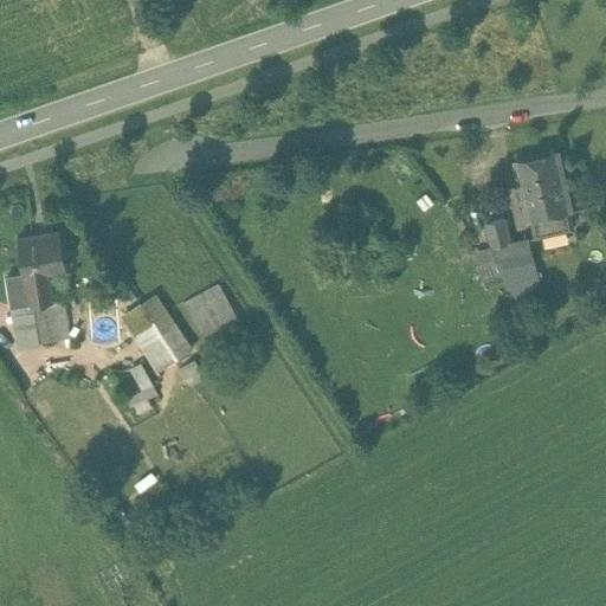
[(556,149),(516,159),(530,218),(532,218),(568,210),(571,210),(556,149)]
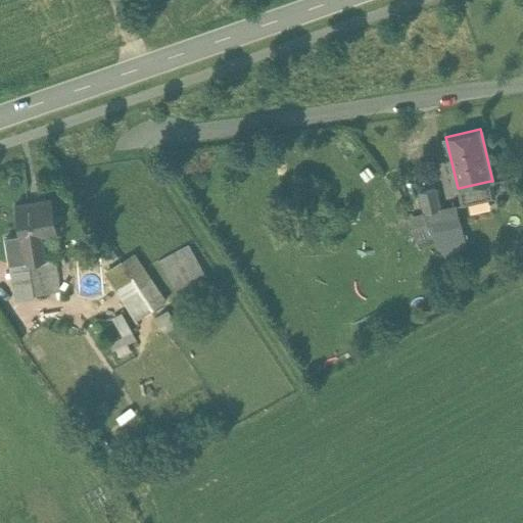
[(494,197),(490,181),(459,188),(462,203),(494,197)]
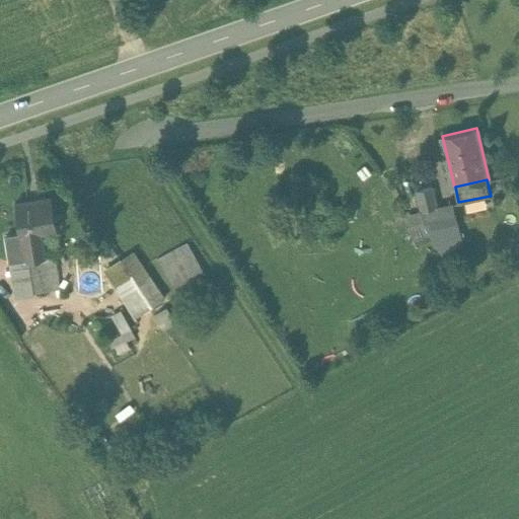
[(433,187),(417,190),(421,210),(437,207),(433,187)]
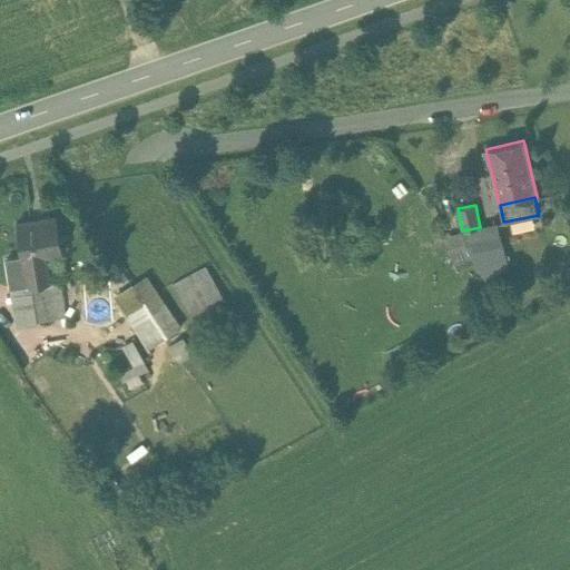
[(57,217),(17,224),(22,258),(25,258),(29,286),(29,287),(31,287),(49,284),(45,255),(62,253),(57,217)]
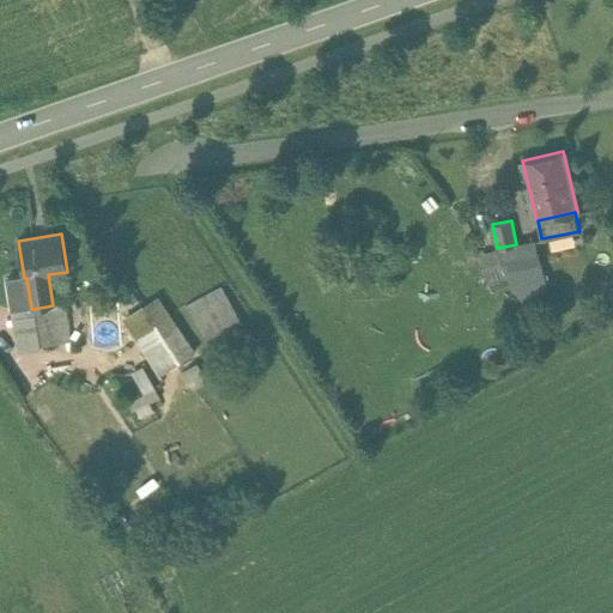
[(497,248),(502,262),(505,271),(509,279),(523,301),(548,291),(535,240),(516,244),(497,248)]
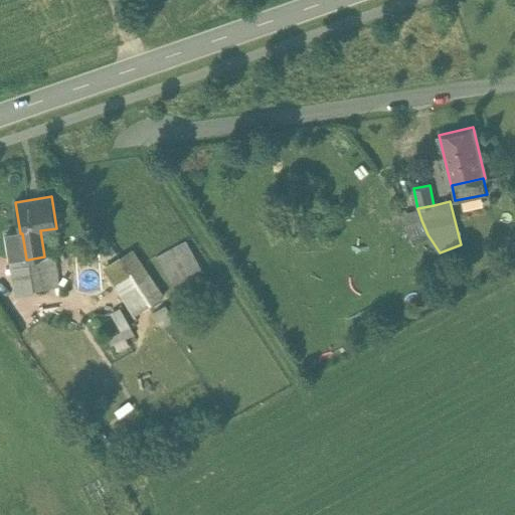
[(410,233),(424,227),(421,220),(417,208),(401,214),(410,233)]
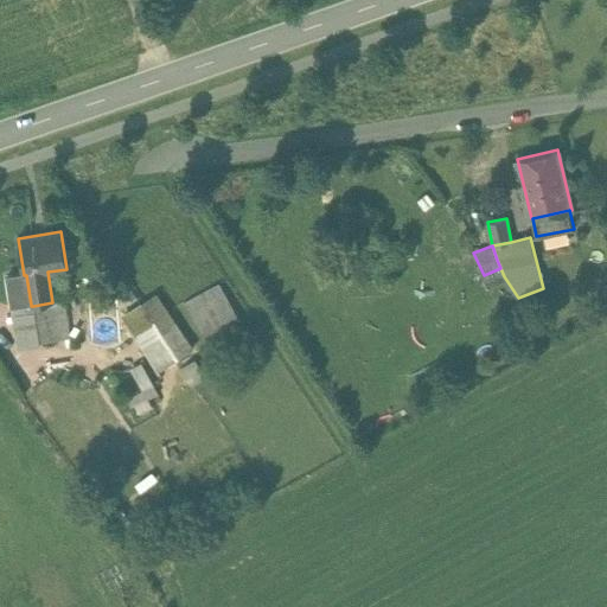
[(24,275),(7,278),(12,307),(31,305),(26,275),(24,275)]
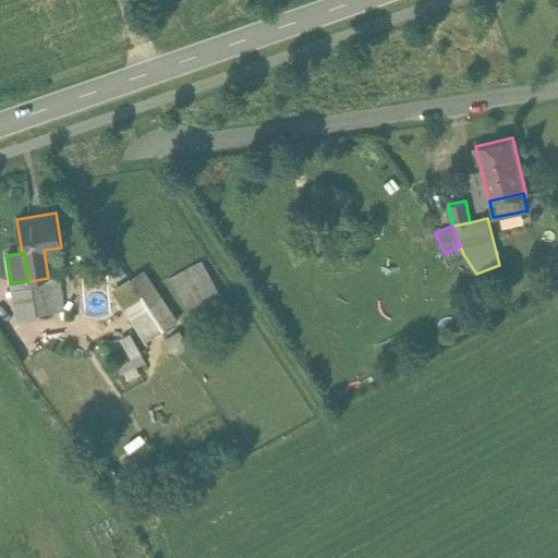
[(220,293),(202,262),(170,279),(189,312),(220,293)]
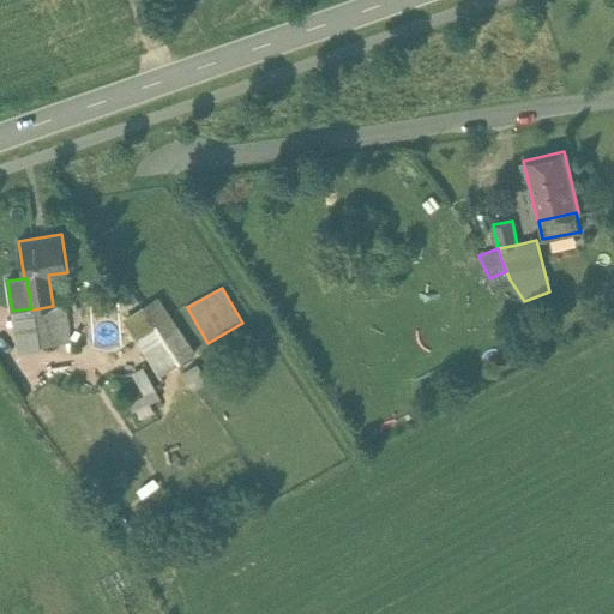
[(196,353),(158,298),(124,320),(160,377),(196,353)]
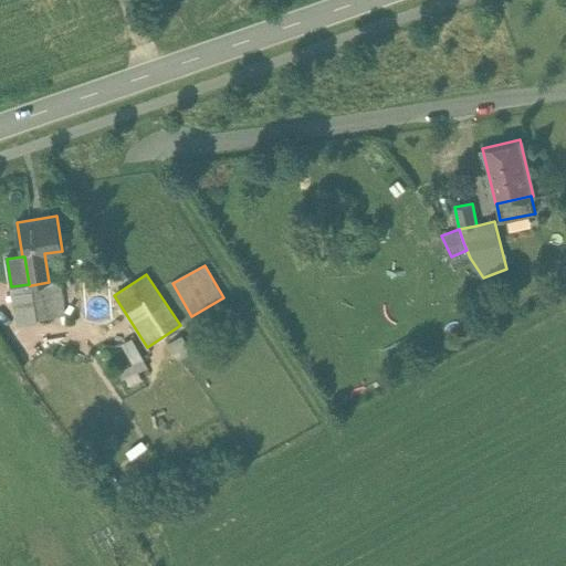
[(60,281),(49,282),(54,316),(65,314),(60,281)]
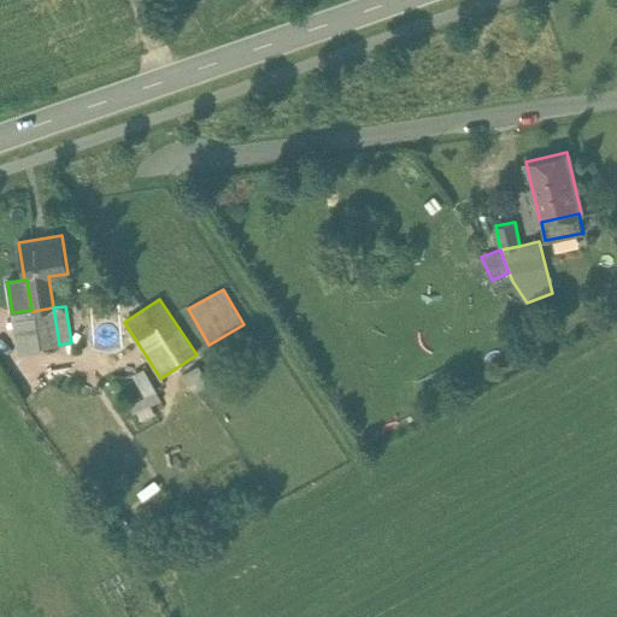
[(53,307),(34,311),(40,348),(59,345),(53,307)]
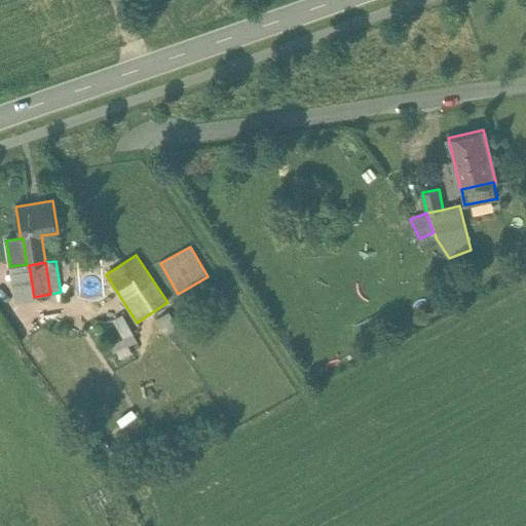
[(27,264),(10,266),(16,302),(35,299),(34,297),(29,265),(27,265),(27,264)]
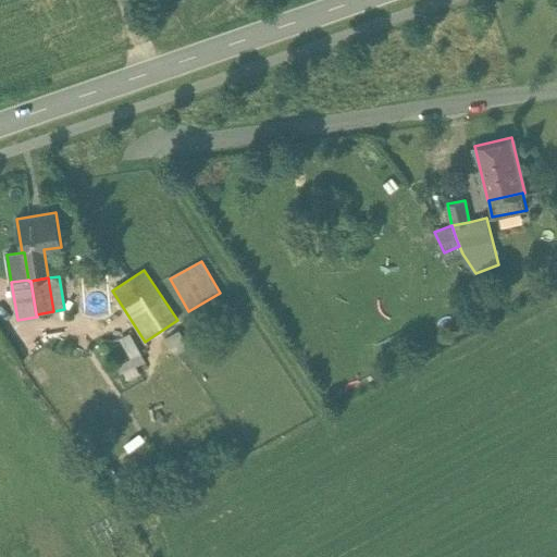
[(127,380),(140,374),(136,363),(145,360),(132,330),(121,334),(131,357),(120,361),(127,380)]
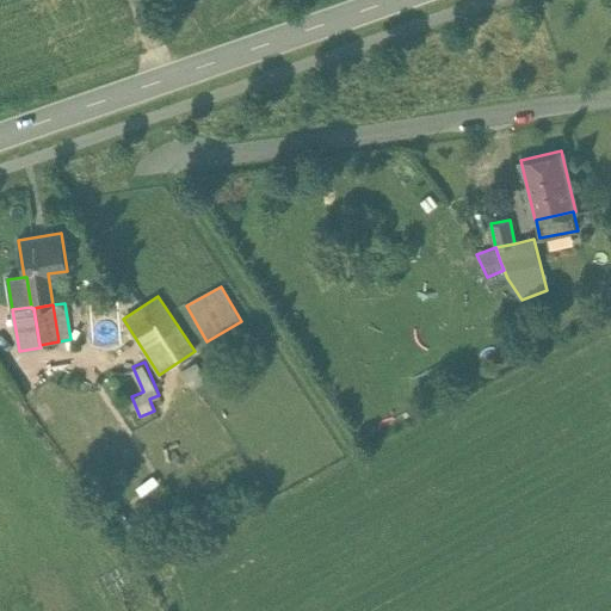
[(208,381),(196,362),(181,370),(192,389),(208,381)]
